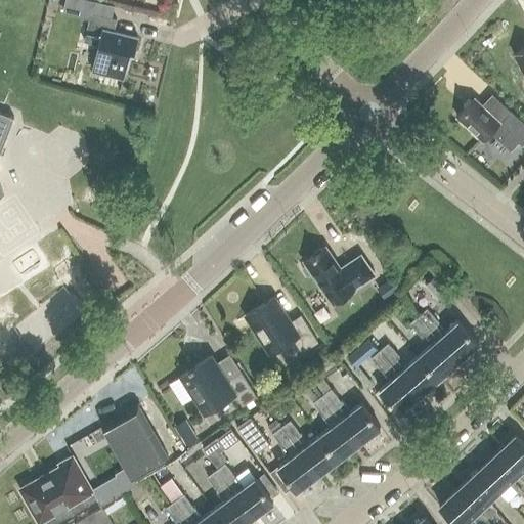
[(117,19),(91,12),(86,33),(100,36),(92,70),(124,78),(131,50),(135,51),(138,38),(114,31),(117,19)]
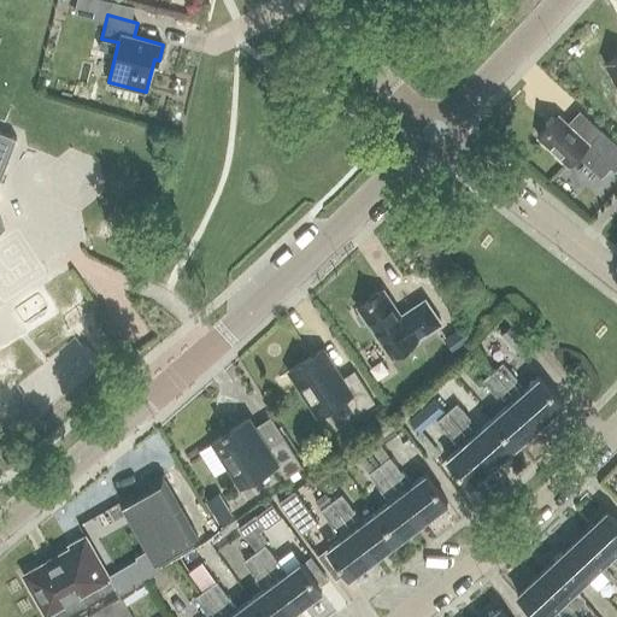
[(616,58),(606,65),(616,86),(616,58)]
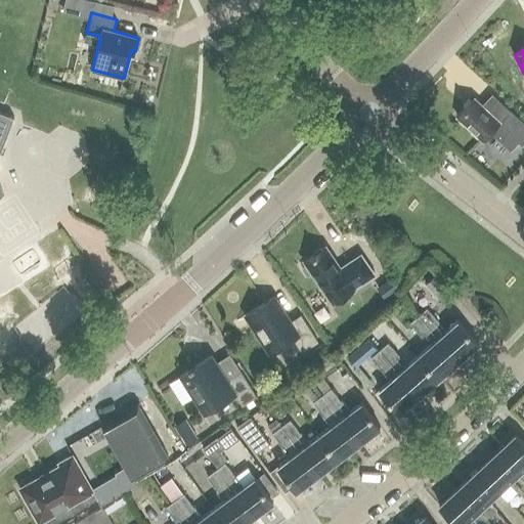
[(475,98),(457,117),(483,140),(491,132),(511,150),(519,141),(523,145),(523,143),(523,124),(511,112),(500,122),(475,98)]
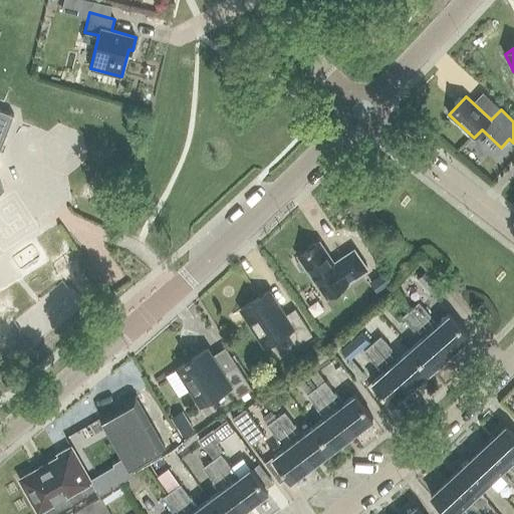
[(0,150),(14,115),(0,109),(0,193),(5,188),(0,173),(0,150)]
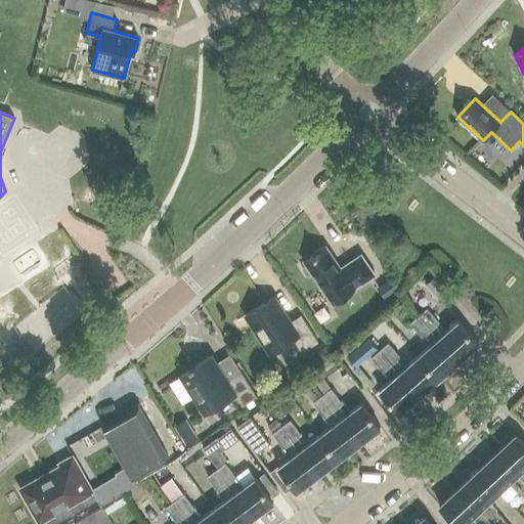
[(341,269),(325,247),(304,261),(306,264),(302,269),(307,275),(313,273),(333,304),(354,290),(354,289),(375,274),(361,255),(341,269)]
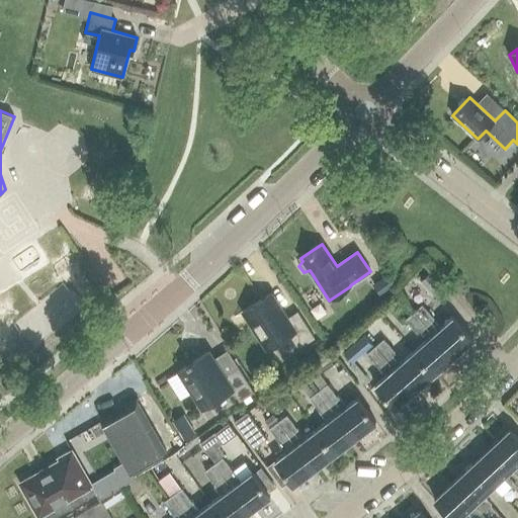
[(422,280),(438,299),(447,291),(431,272),(422,280)]
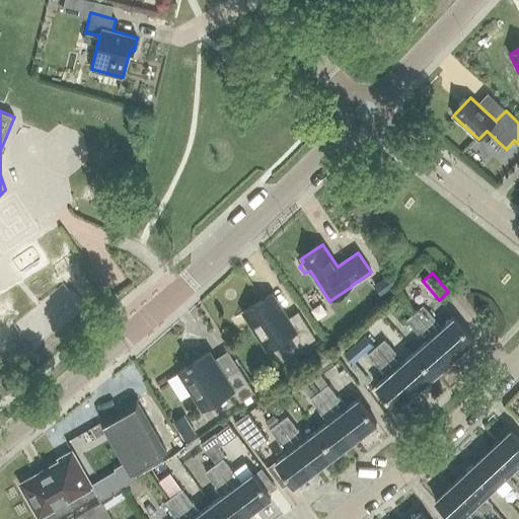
[(395,287),(387,276),(386,277),(374,286),(382,297),(394,288),(395,287)]
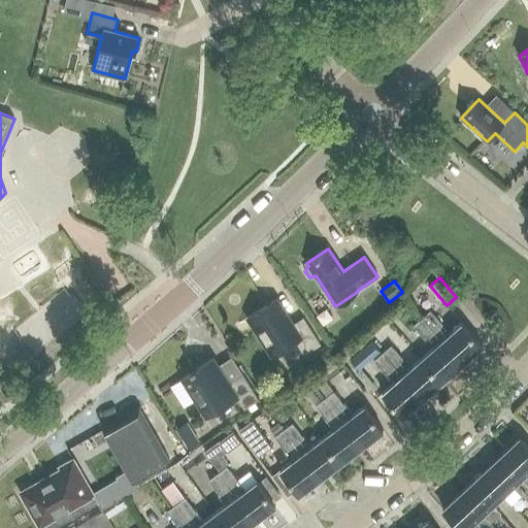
[(321,344),(303,318),(292,325),(276,299),(248,318),(272,356),(295,341),(304,355),(321,344)]
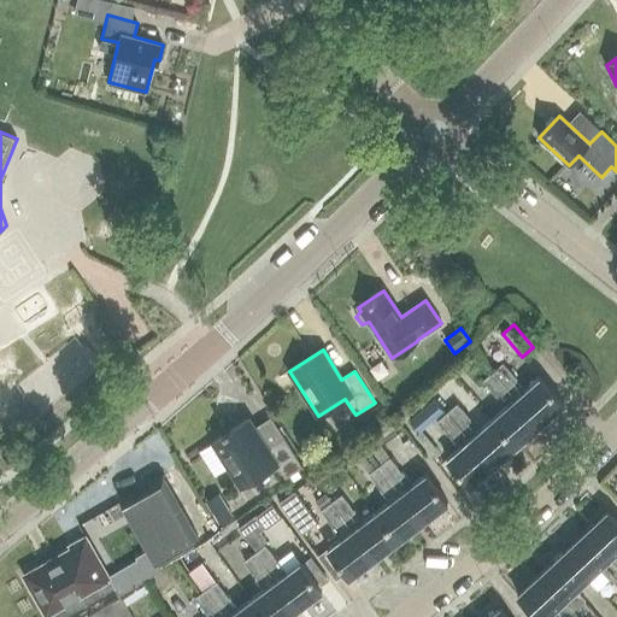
[(504,363),(493,372),(507,387),(517,378),(504,363)]
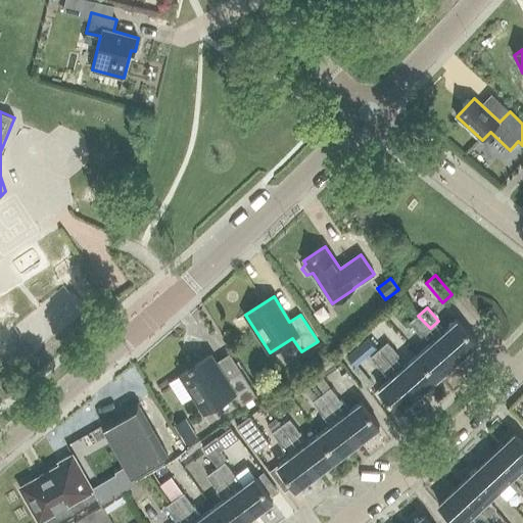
[(422,335),(430,328),(418,316),(410,323),(422,335)]
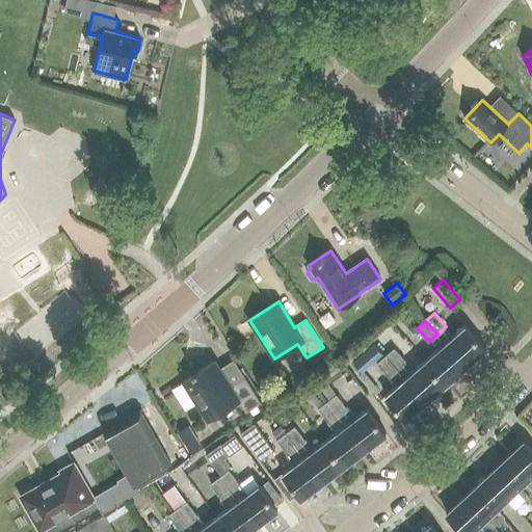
[(466,366),(485,348),(466,325),(445,343),(466,366)]
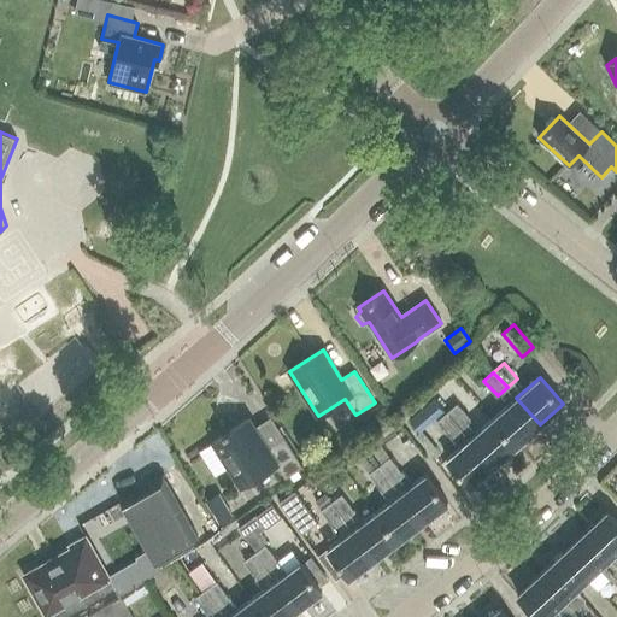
[(517,445),(540,424),(516,398),(493,418),(517,445)]
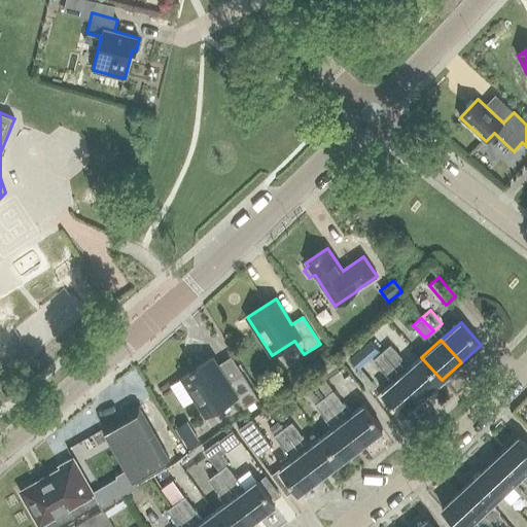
[(402,358),(391,345),(383,352),(394,365),(402,358)]
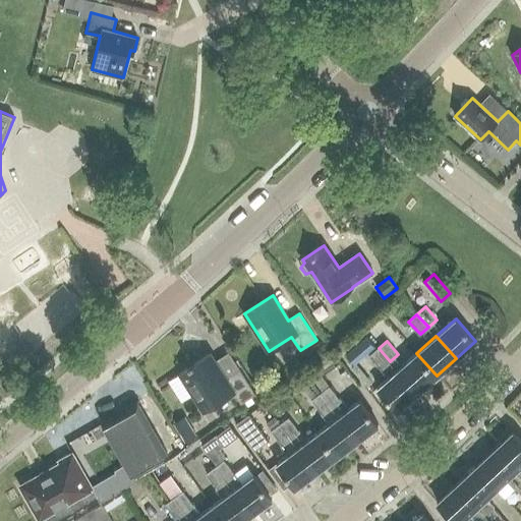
[(382,368),(390,361),(379,348),(370,356),(382,368)]
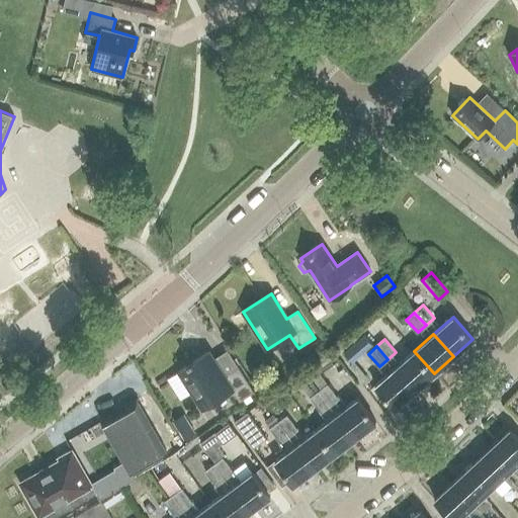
[(415,391),(434,373),(414,351),(395,368),(415,391)]
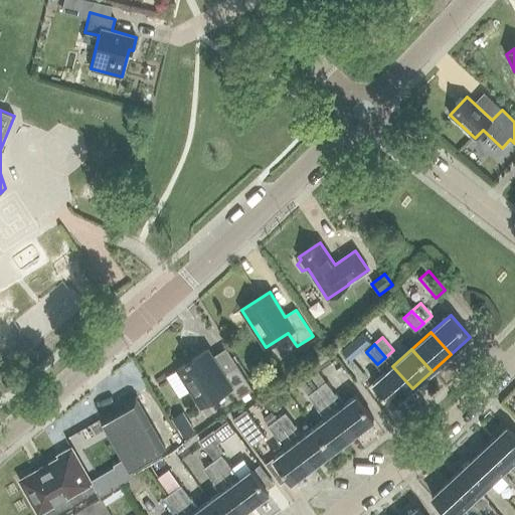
[(252,390),(237,365),(223,374),(207,350),(178,368),(201,406),(231,387),(238,399),(252,390)]
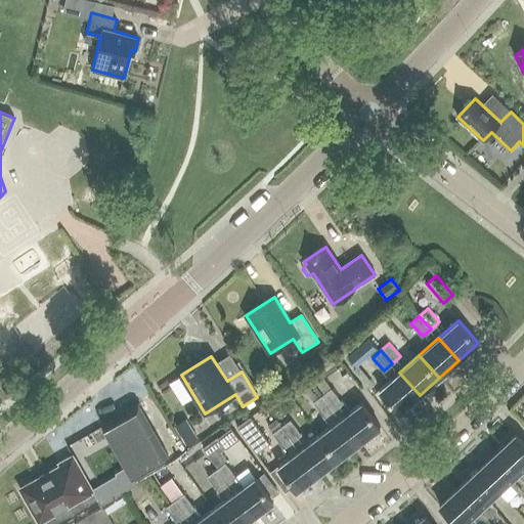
[(399,373),(380,389),(400,412),(420,395),(399,373)]
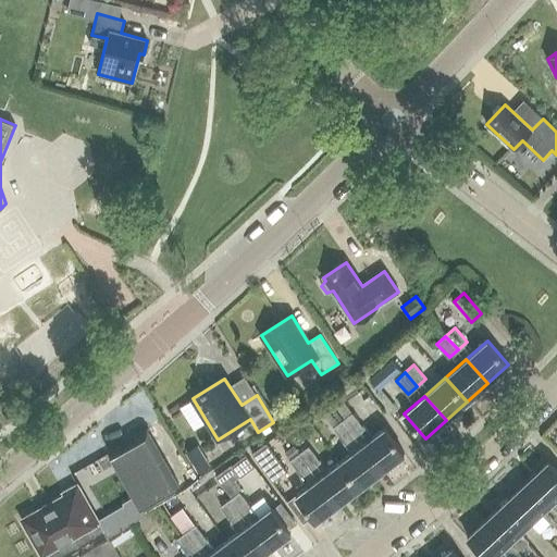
[(343,420),(355,435),(364,428),(353,413),(343,420)]
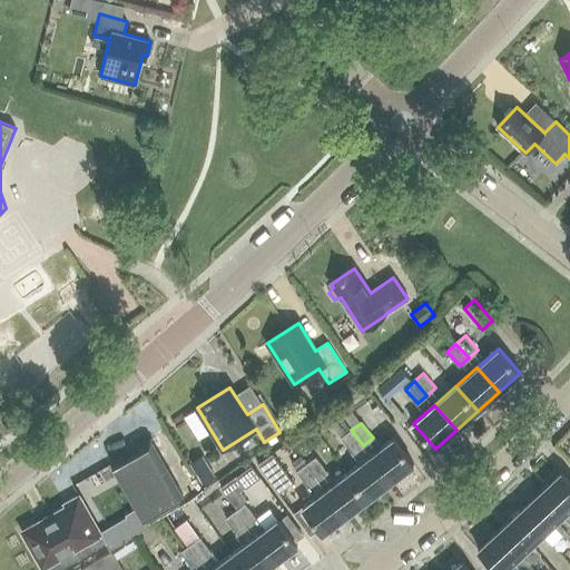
[(353,452),(363,445),(351,430),(342,438),(353,452)]
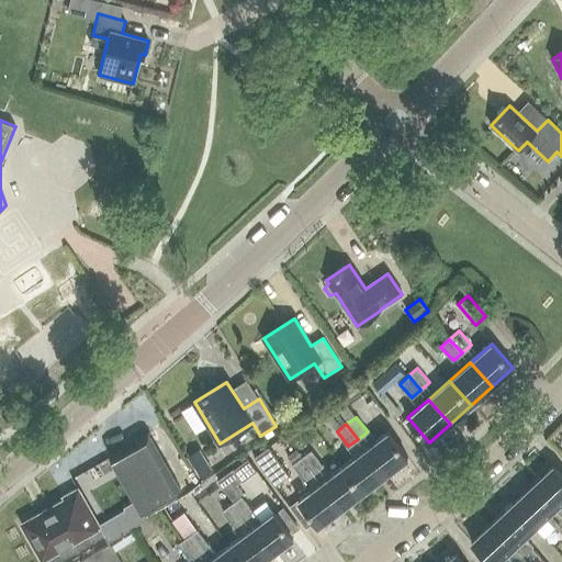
[(65,499),(22,524),(43,559),(44,559),(45,561),(57,561),(105,536),(101,528),(116,519),(120,525),(181,491),(148,431),(136,438),(139,445),(124,453),(121,447),(109,453),(122,478),(100,490),(104,497),(89,506),(78,487),(63,496),(65,499)]
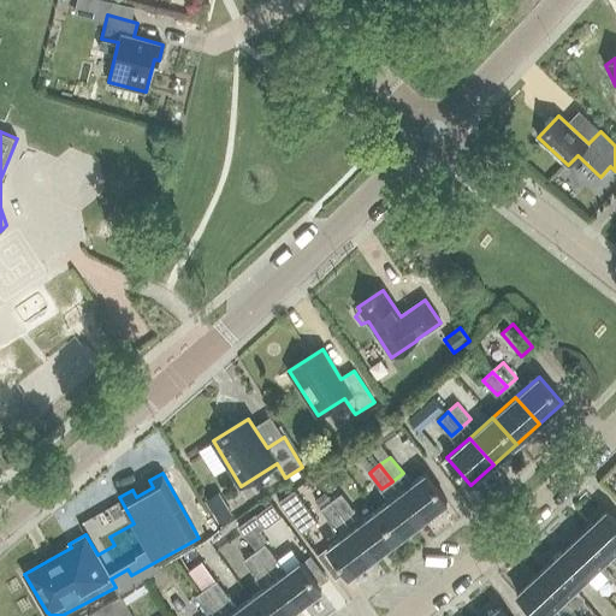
[(404,473),(403,473),(392,481),(401,492),(422,521),(446,502),(425,473),(412,483),(404,473)]
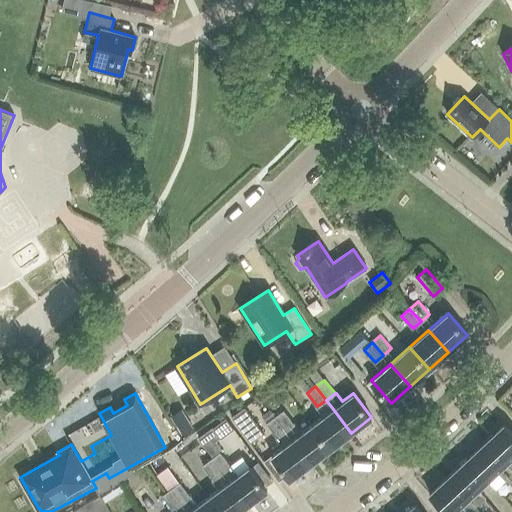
[(351,433),(333,409),(326,400),(317,406),(316,407),(323,416),(312,424),(331,448),(351,433)]
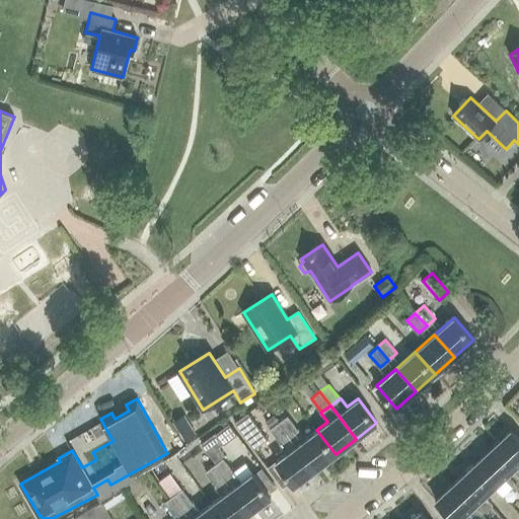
[(254,449),(268,439),(248,413),(234,423),(254,449)]
